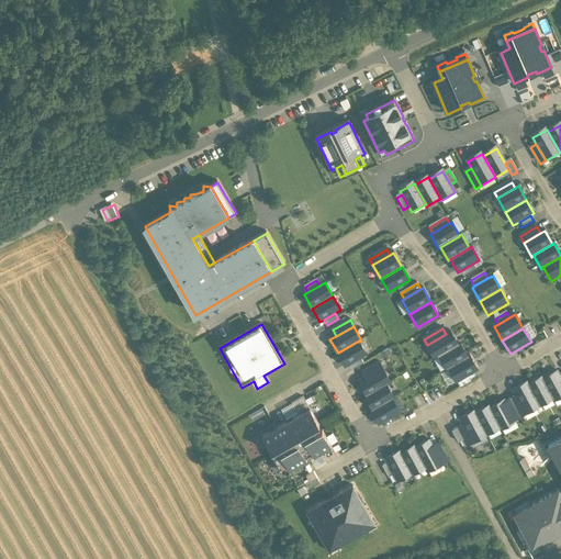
[(440,337),(427,345),(435,359),(439,357),(458,346),(458,345),(450,332),(446,334),(440,337)]
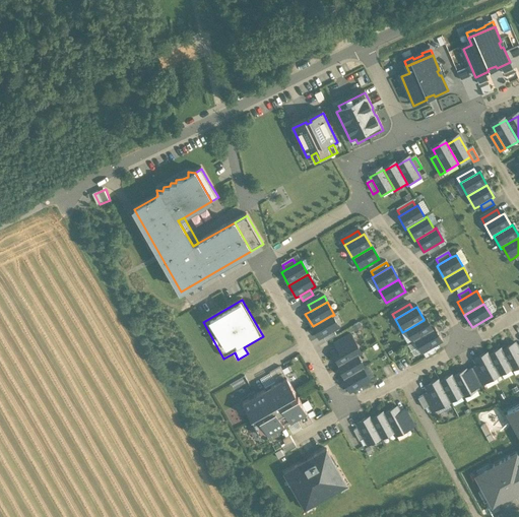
[(332,315),(313,326),(320,339),(323,337),(334,331),(339,328),(332,316),(332,315)]
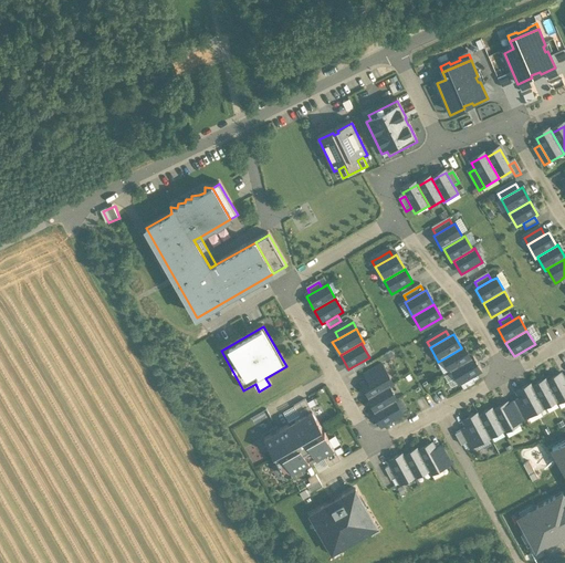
[(461,348),(442,360),(445,364),(450,373),(452,372),(471,361),(471,360),(463,346),(461,347),(461,348)]
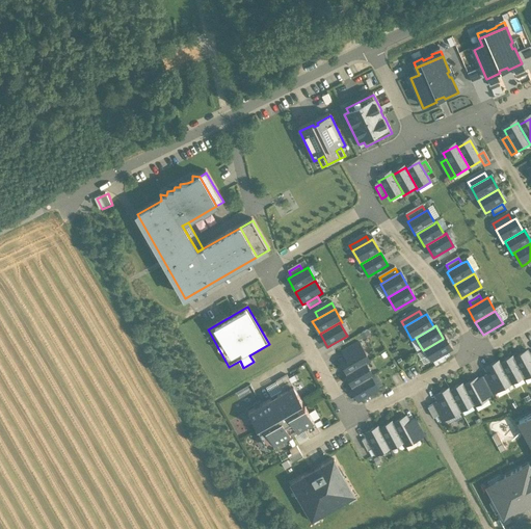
[(443,339),(425,349),(432,362),(452,350),(445,337),(443,338),(443,339)]
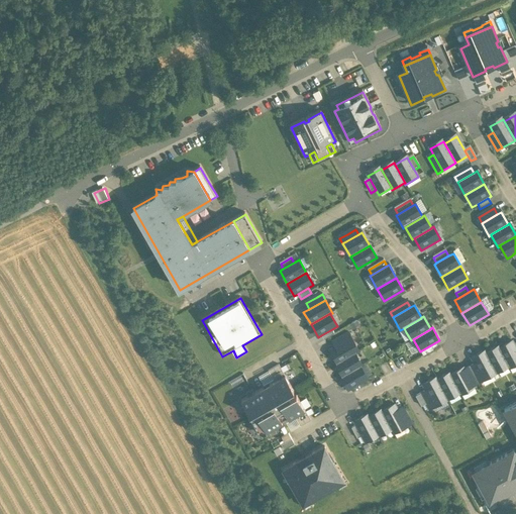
[(332,329),(321,335),(324,340),(335,334),(332,329)]
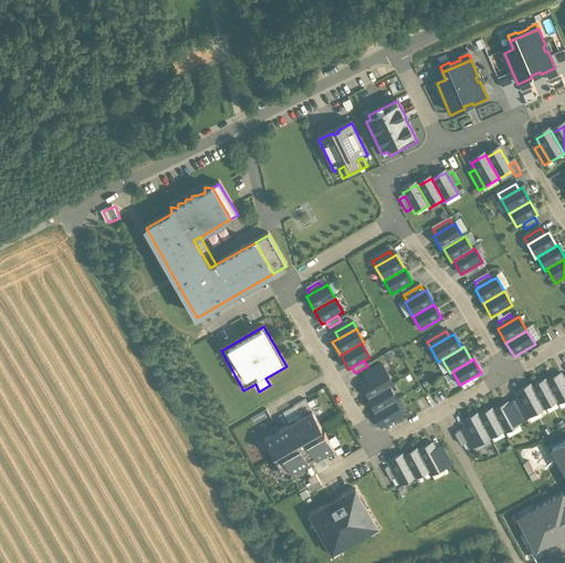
[(394,385),(386,371),(380,374),(362,385),(369,398),(370,398),(382,392),(389,387),(394,385)]
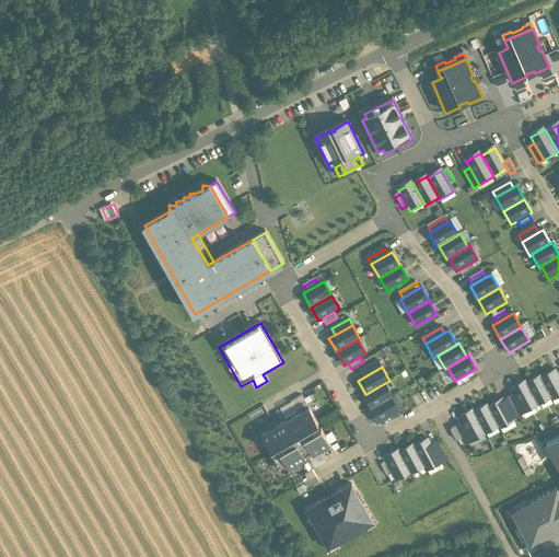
[(558,375),(556,371),(542,379),(551,398),(552,401),(558,396),(558,375)]
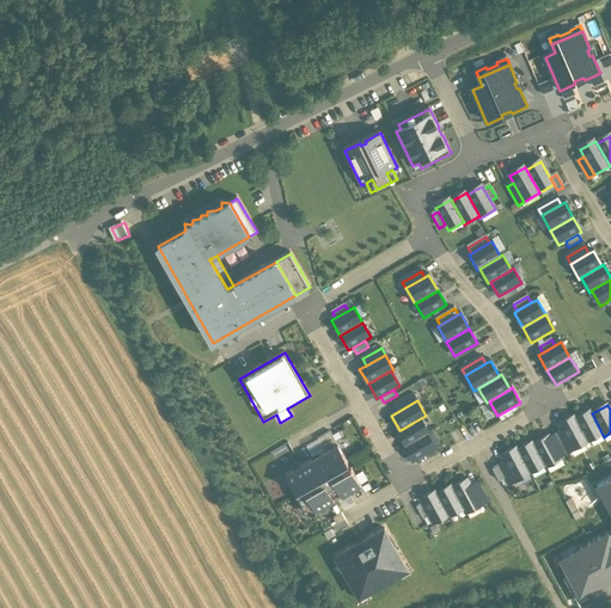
[(576,419),(588,442),(603,435),(592,413),(591,411),(576,419)]
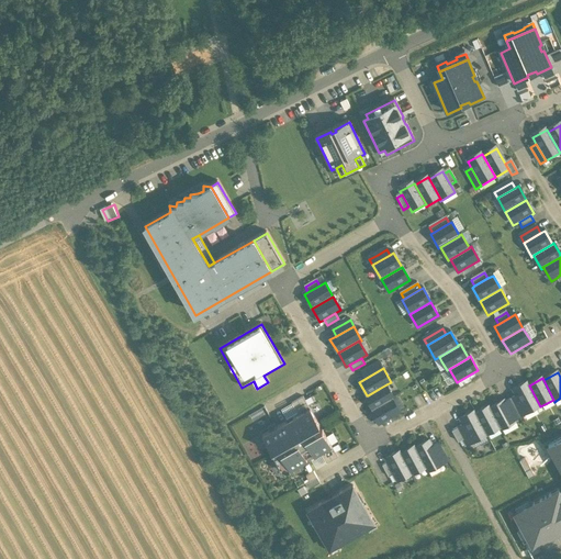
[(540,406),(529,386),(528,383),(514,391),(517,397),(526,414),(540,406)]
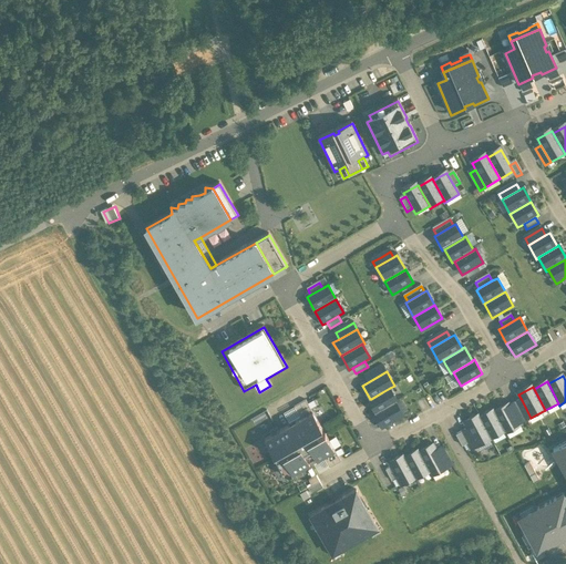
[(390,388),(382,392),(371,399),(370,399),(369,400),(377,413),(382,410),(395,402),(395,403),(398,402),(390,388)]
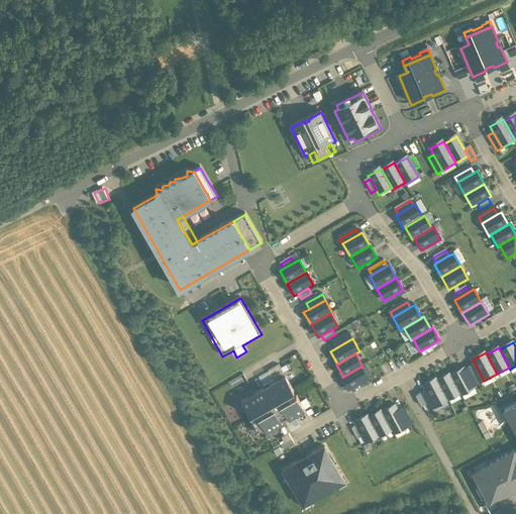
[(484,381),(476,365),(471,368),(479,384),(484,381)]
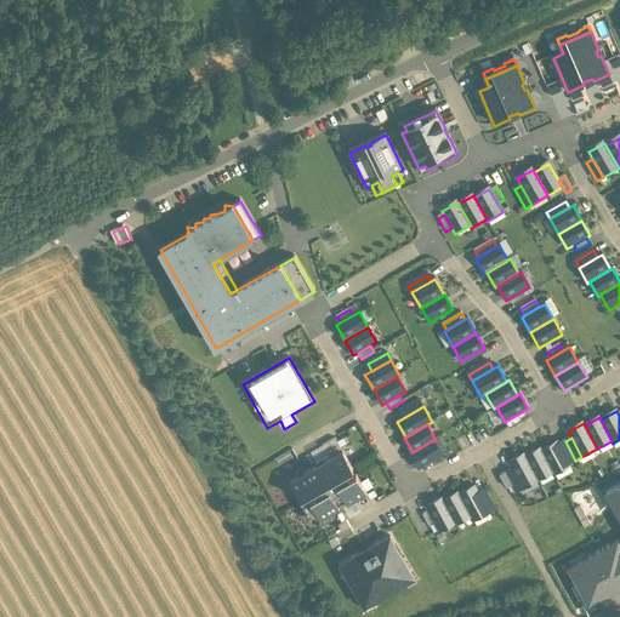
[(330,458),(291,481),(301,500),(307,496),(311,502),(305,506),(314,523),(340,508),(339,504),(346,501),(347,504),(354,501),(362,513),(374,506),(357,474),(350,479),(346,473),(353,469),(335,439),(323,446),(330,458)]
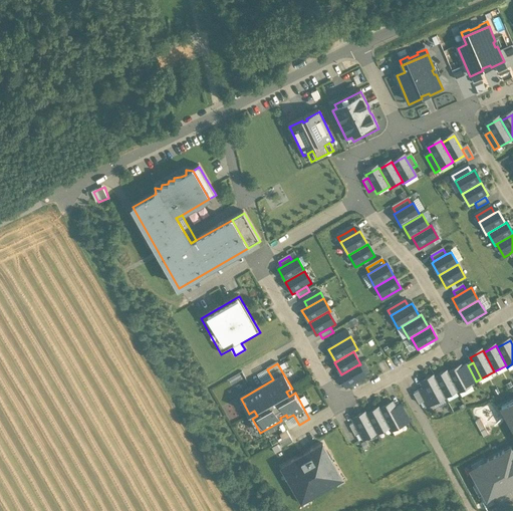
[(358,364),(346,371),(341,374),(339,375),(346,389),(365,377),(358,365),(358,364)]
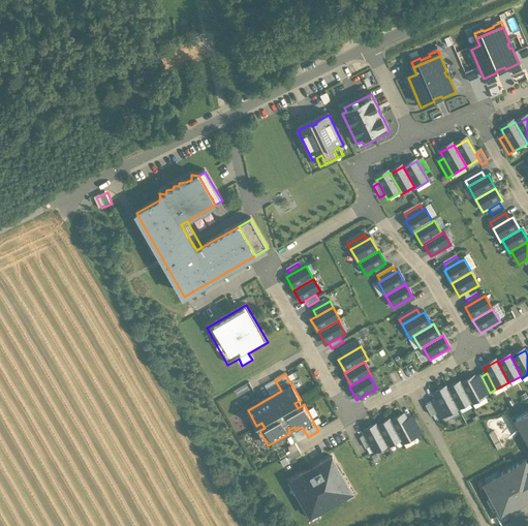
[(490,393),(482,376),(475,379),(485,396),(490,393)]
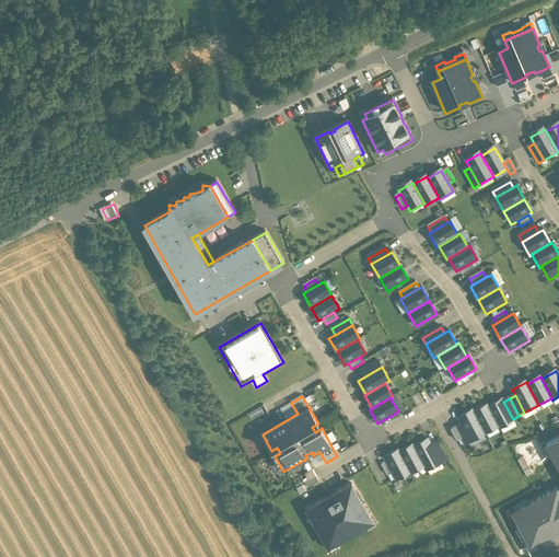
[(489,407),(499,427),(500,429),(514,421),(513,419),(503,402),(502,399),(489,407)]
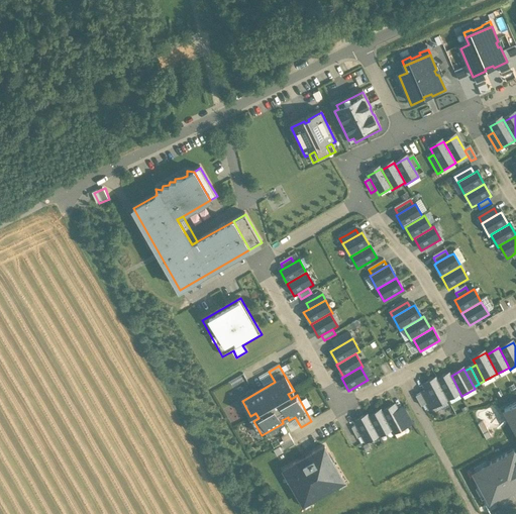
[(450,374),(437,381),(448,401),(460,394),(451,376),(450,374)]
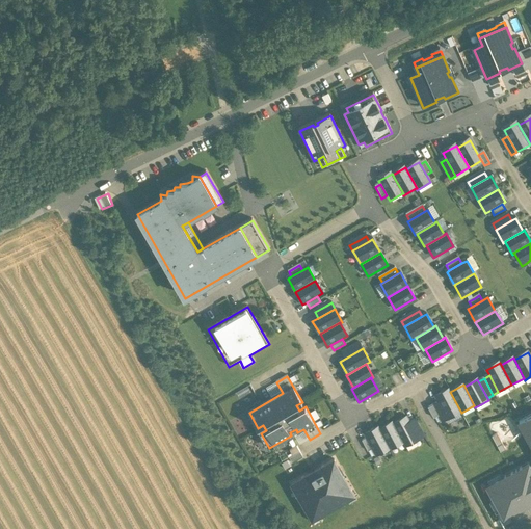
[(448,419),(461,413),(450,392),(449,390),(436,397),(440,403),(448,419)]
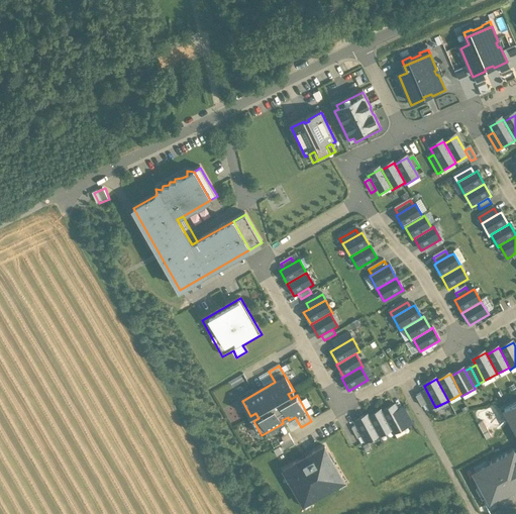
[(435,407),(427,392),(422,394),(427,405),(430,410),(435,407)]
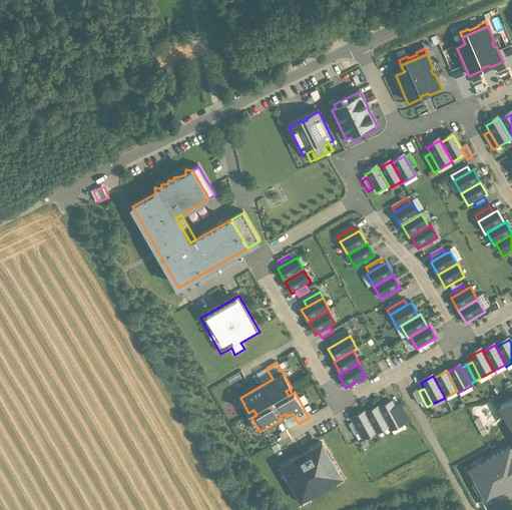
[(419,391),(413,394),(419,405),(424,402),(419,391)]
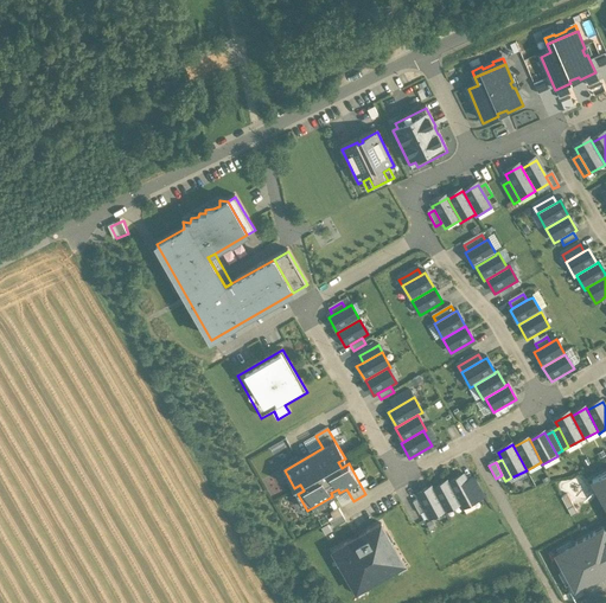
[(450,483),(460,505),(463,510),(471,506),(471,505),(478,501),(469,482),(465,476),(450,483)]
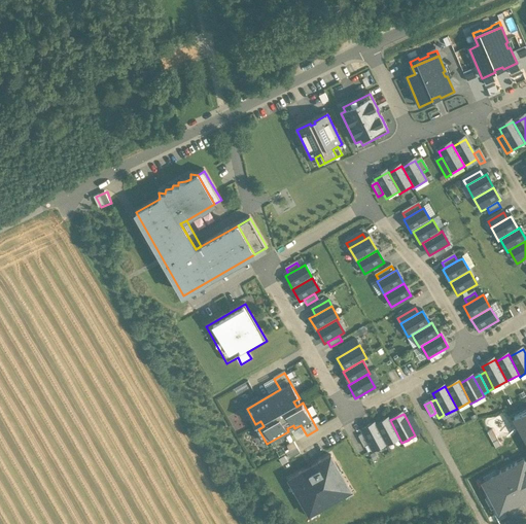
[(525,414),(515,420),(525,441),(525,414)]
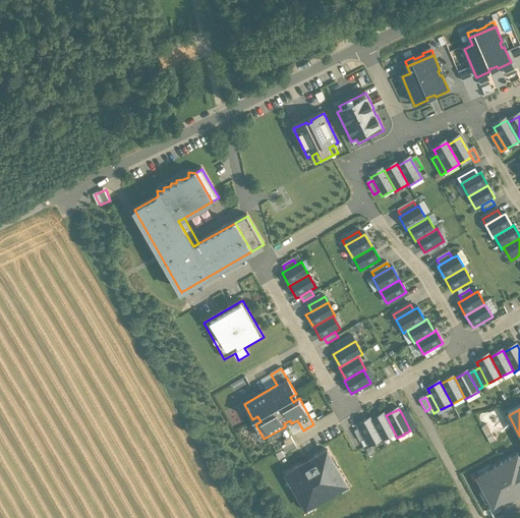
[(407,411),(402,414),(410,430),(415,427),(407,411)]
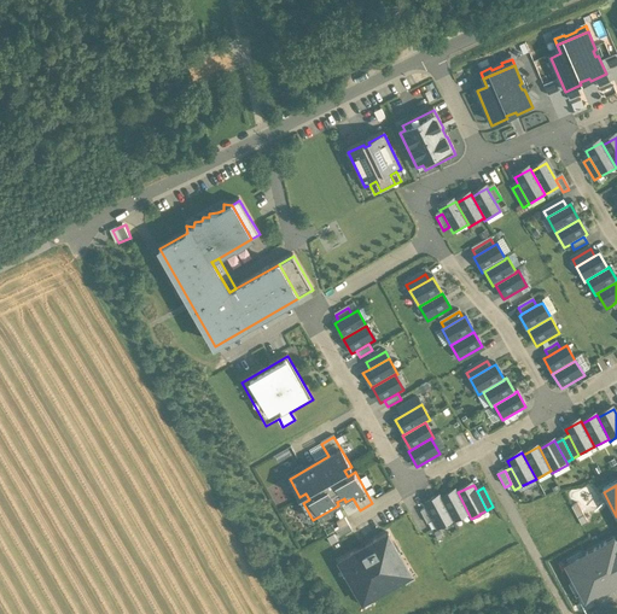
[(442,498),(441,498),(454,521),(453,521),(454,522),(467,515),(469,514),(458,492),(457,490),(442,498)]
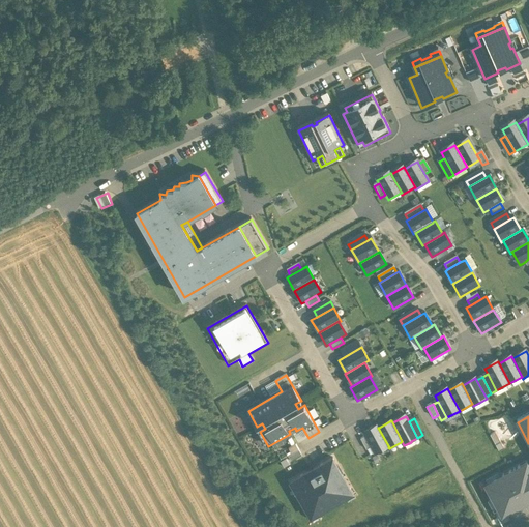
[(378,426),(364,433),(366,437),(372,448),(376,455),(388,447),(389,447),(378,428),(379,428),(378,426)]
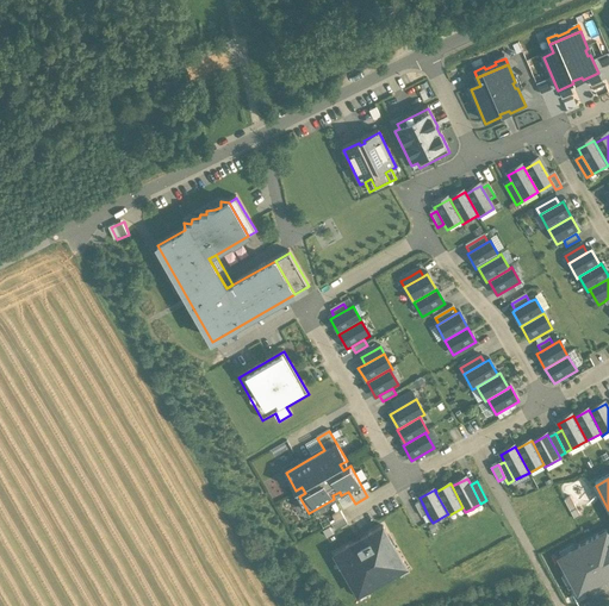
[(422,503),(416,506),(422,518),(428,516),(422,503)]
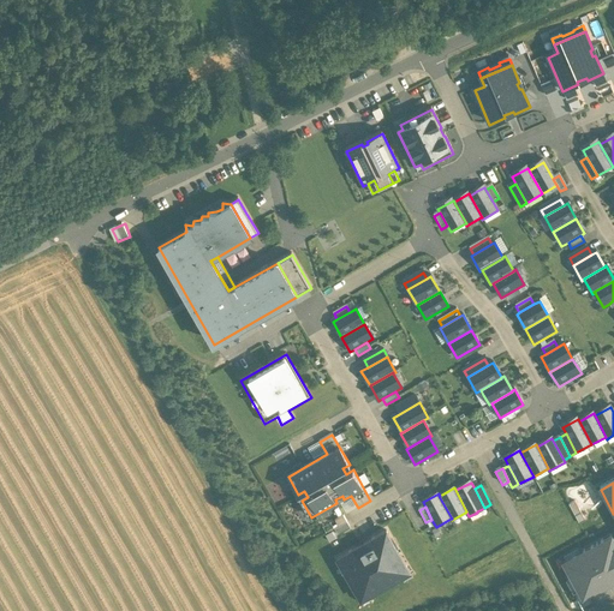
[(344,516),(335,521),(339,527),(347,522),(344,516)]
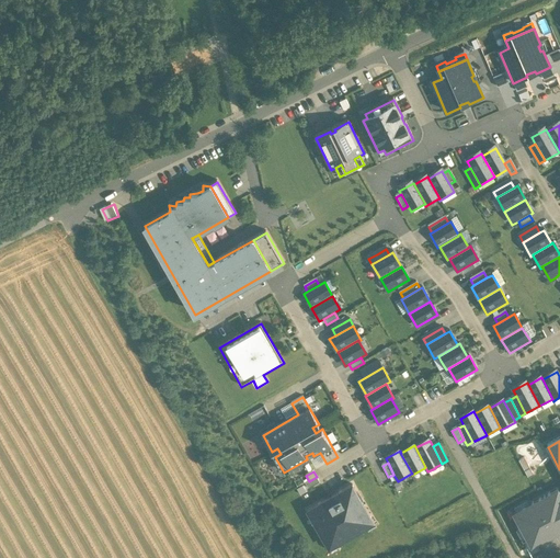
[(353,486),(308,511),(313,521),(316,519),(320,526),(317,527),(329,547),(335,543),(336,545),(367,527),(366,525),(374,521),(362,501),(360,503),(355,496),(357,494),(353,486)]
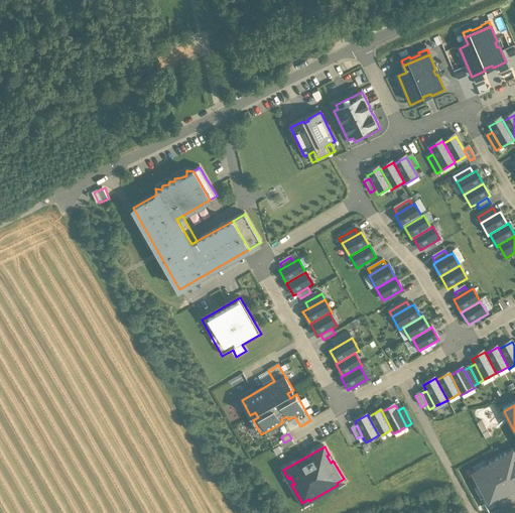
[(514,454),(513,452),(481,470),(482,471),(474,476),(489,504),(514,490),(514,454)]
